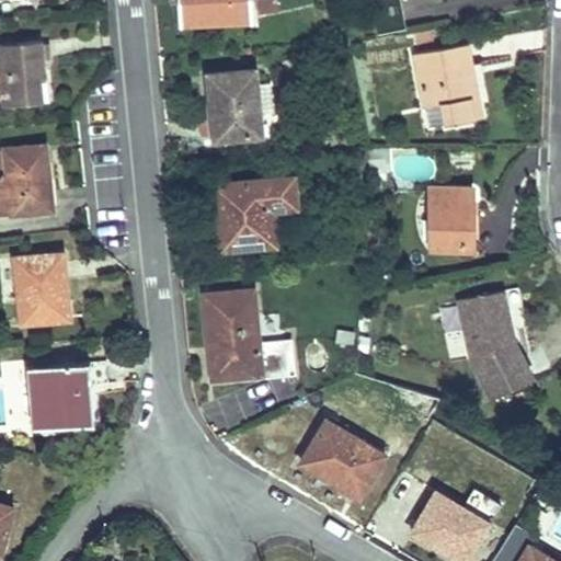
[(192,25),(190,0),(180,0),(182,25),(192,25)]
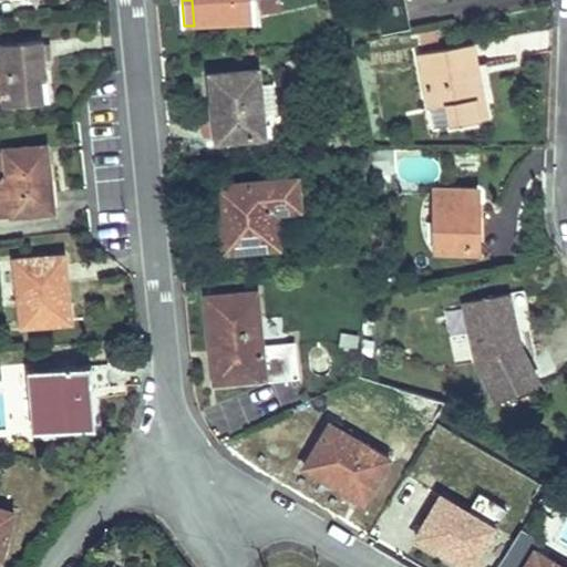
[(192,0),(194,26),(257,22),(255,0),(192,0)]
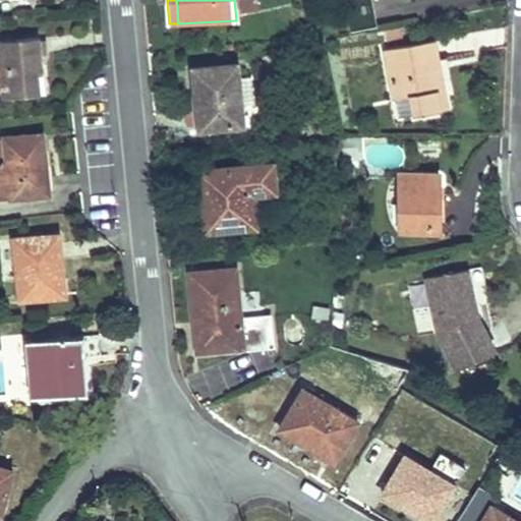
[(257,0),(239,0),(240,13),(258,12),(257,0)]
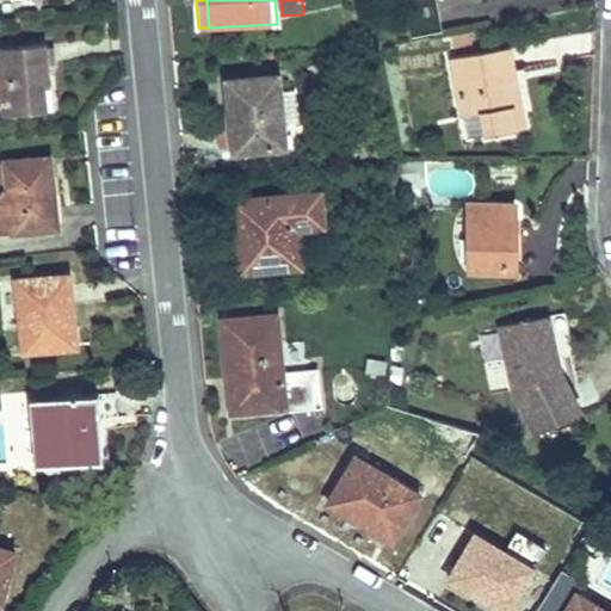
[(406,0),(413,38),(444,32),(437,0),(406,0)]
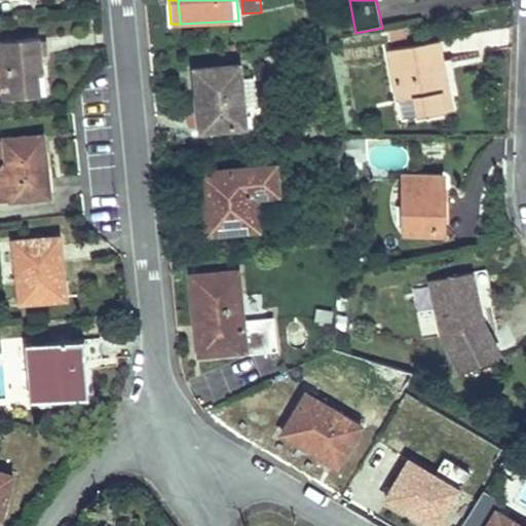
[(0,41),(0,43),(5,99),(42,96),(40,74),(44,74),(41,38),(0,41)]
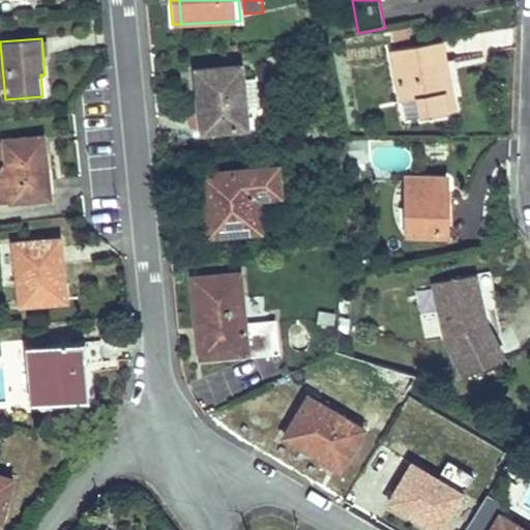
[(458,111),(444,41),(393,52),(408,121),(458,111)]
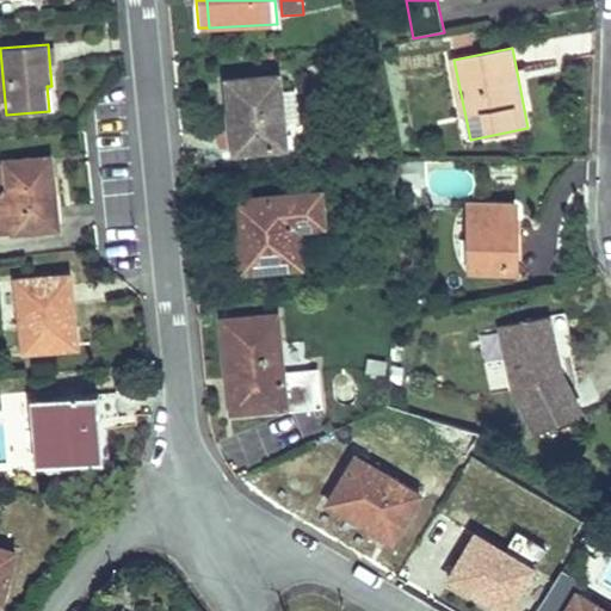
[(318,91),(328,90),(326,63),(315,66),(318,91)]
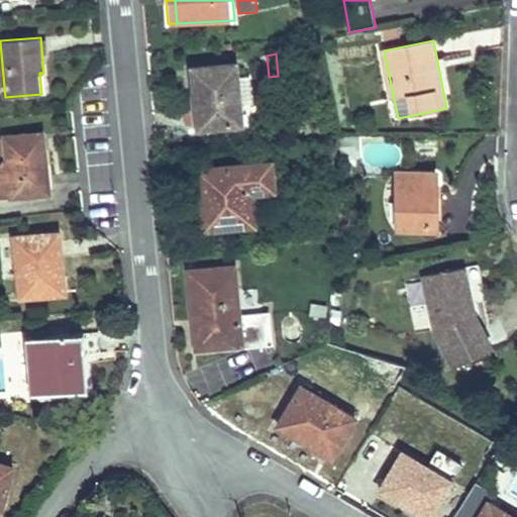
[(236,65),(194,69),(197,98),(192,99),(194,129),(242,124),(240,105),(238,78),(236,65)]
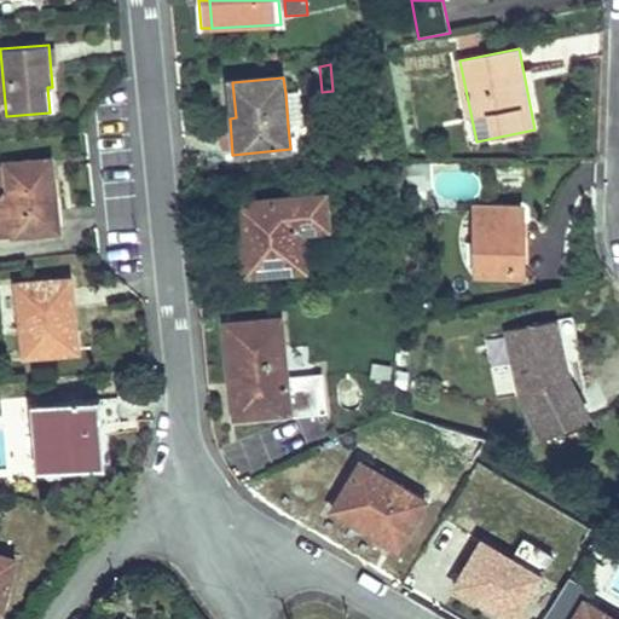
[(285,93),(288,126),(302,125),(300,92),(285,93)]
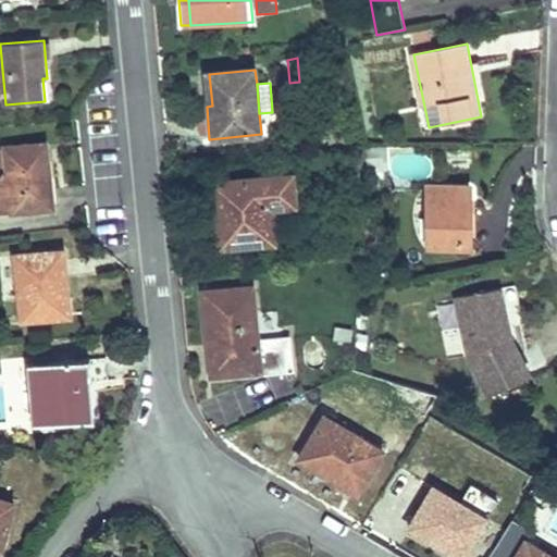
[(54,209),(48,144),(7,148),(9,172),(0,172),(0,213),(13,212),(54,209)]
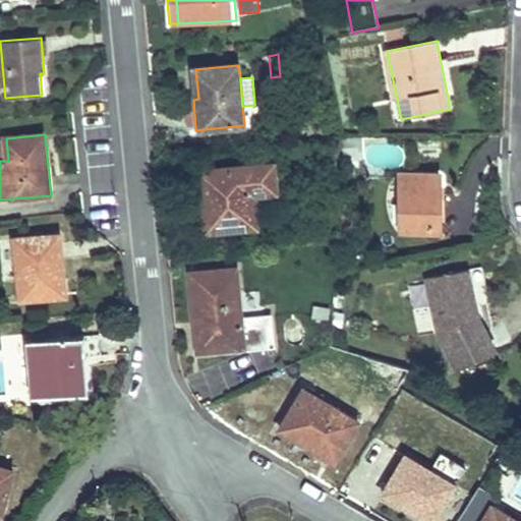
[(204,190),(208,231),(257,226),(255,206),(249,206),(248,195),(278,192),(276,163),(208,170),(210,190),(204,190)]
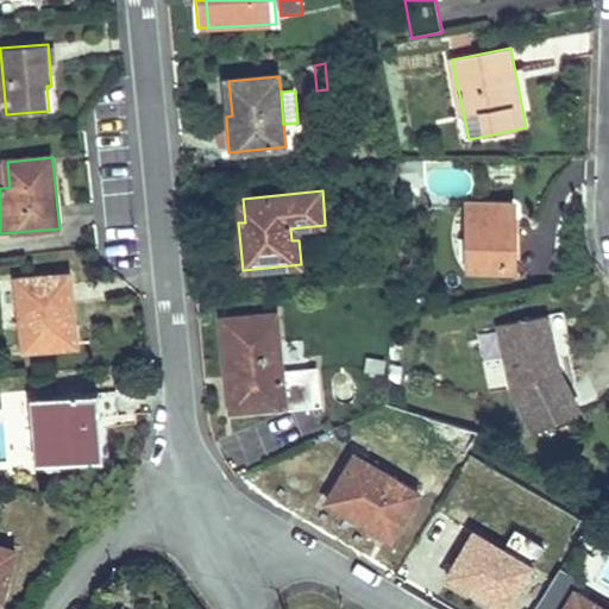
[(469,208),(469,267),(515,267),(515,208),(469,208)]
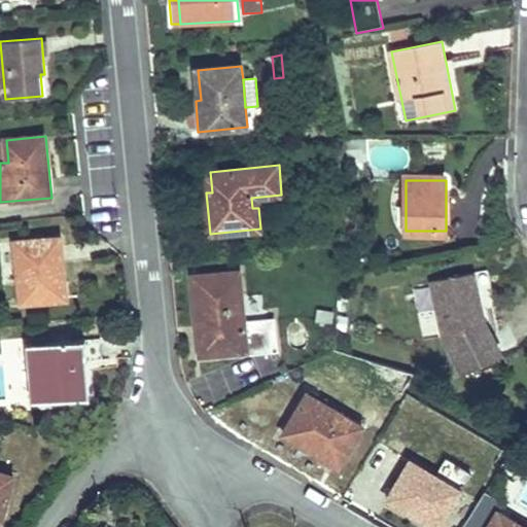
[(23,304),(68,299),(61,238),(16,243),(23,304)]
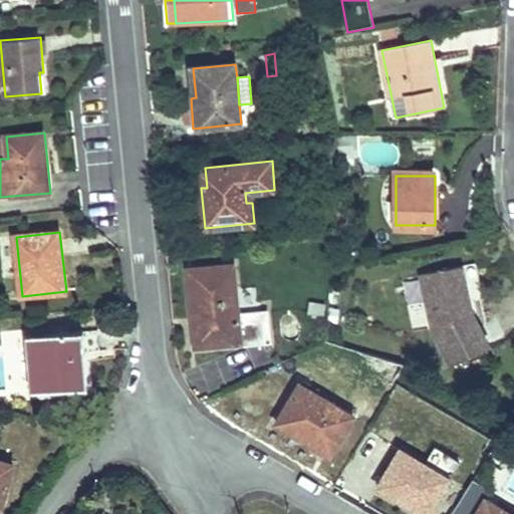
[(234,265),(189,269),(194,317),(206,316),(209,346),(240,343),(241,345),(272,342),(269,311),(239,314),(234,265)]
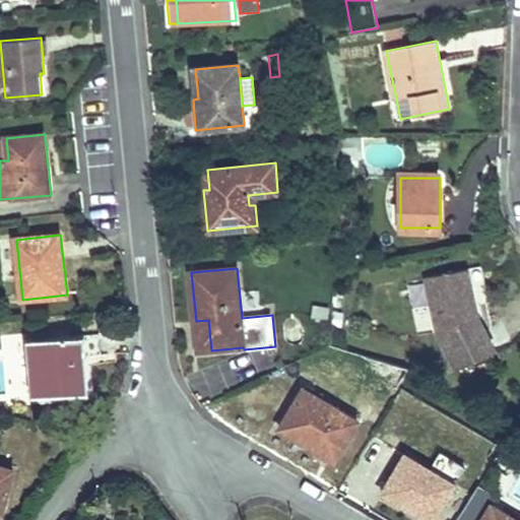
[(439,332),(458,371),(495,352),(477,316),(467,269),(428,277),(439,332)]
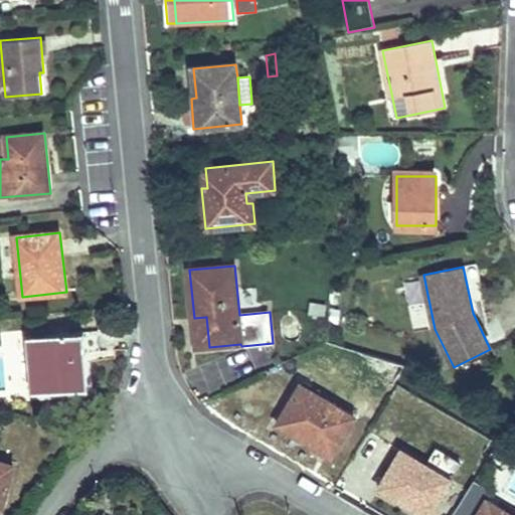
[(327,304),(311,302),(310,313),(326,315),(327,304)]
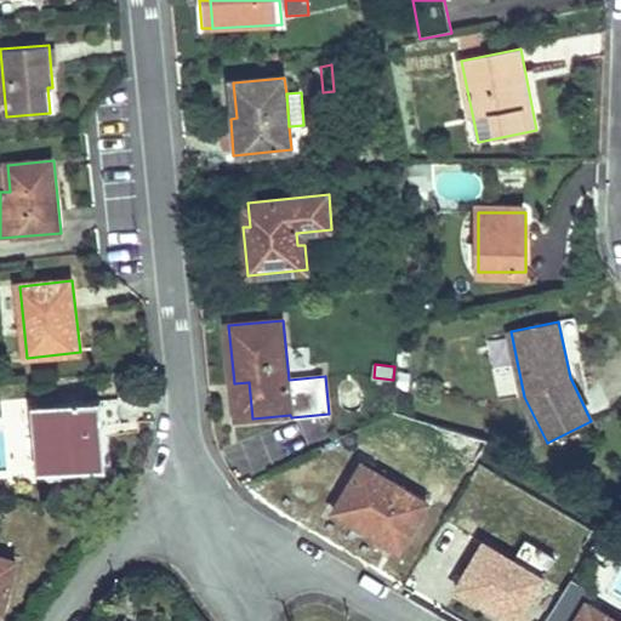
[(368,415),(364,372),(335,374),(337,417),(368,415)]
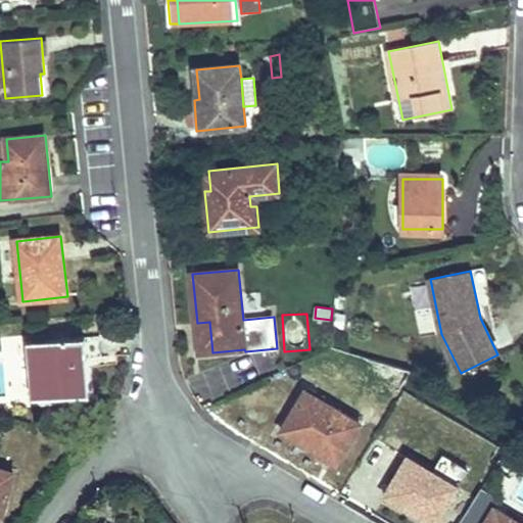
[(212,352),(209,322),(197,323),(200,353),(212,352)]
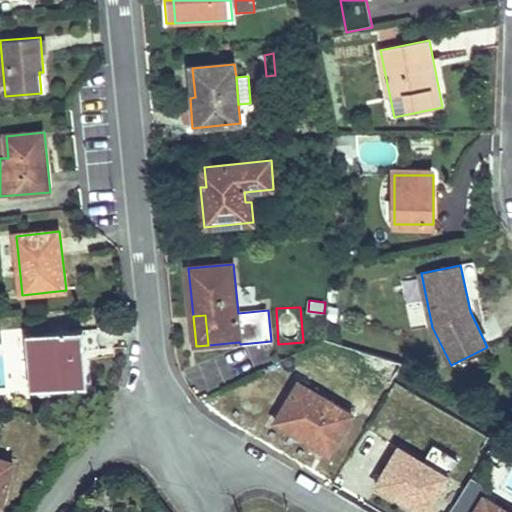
[(97,329),(26,335),(31,391),(91,385),(88,350),(99,349),(97,329)]
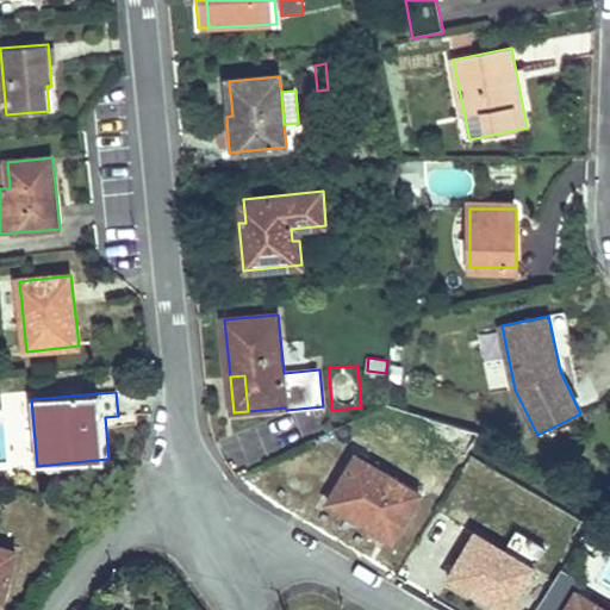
[(361,450),(358,455),(329,502),(392,540),(421,493),(379,468),(383,464),(361,450)]
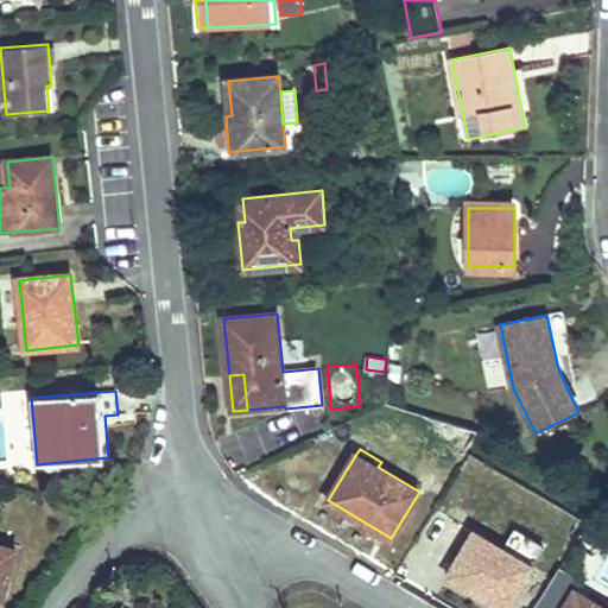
[(532,565),(474,531),(448,576),(487,600),(488,597),(506,607),(532,565)]
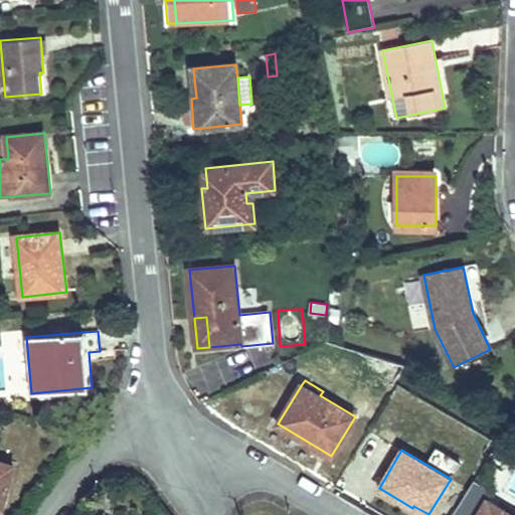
[(0,508),(2,509),(12,471),(3,469),(5,463),(0,461),(0,508)]
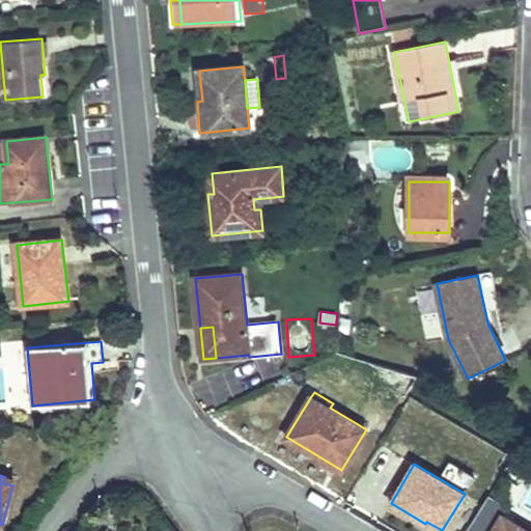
[(15,479),(5,477),(3,483),(12,485),(15,479)]
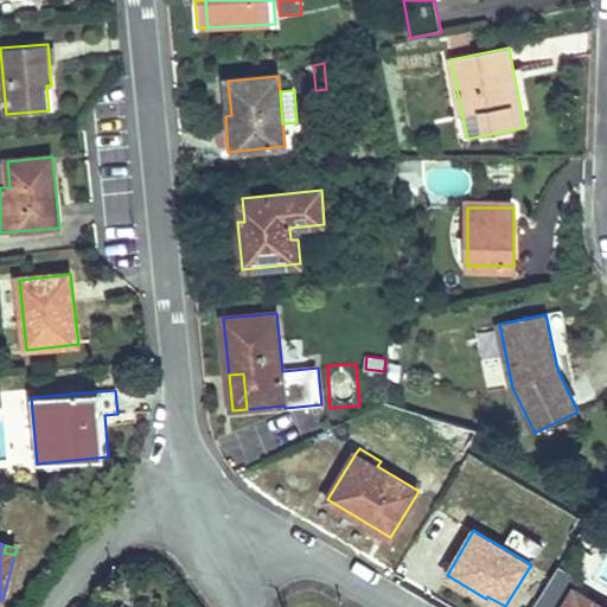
[(606,606),(575,588),(563,606),(606,606)]
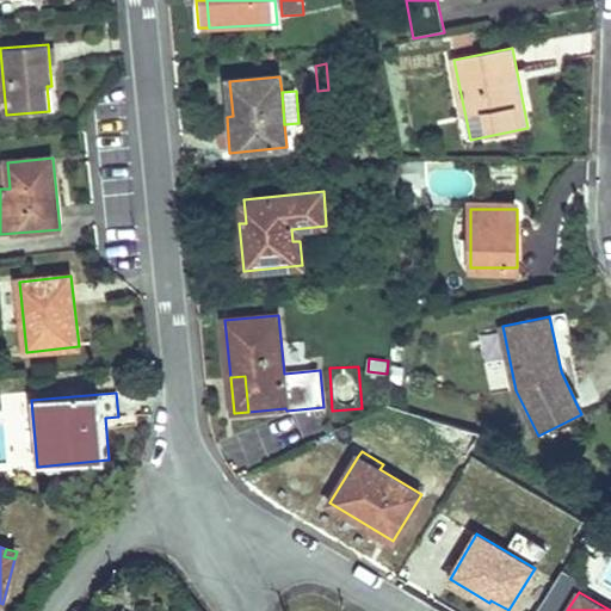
[(504,610),(507,610),(508,610),(491,600),(489,603),(504,610)]
